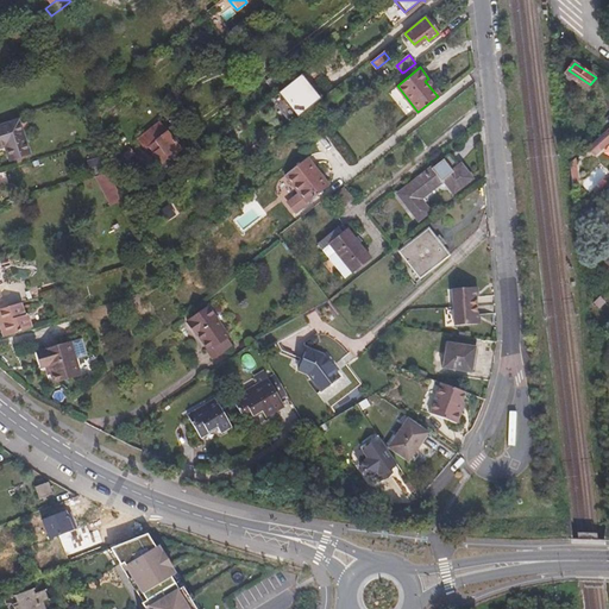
[(263,85),(271,95),(281,87),(272,77),(263,85)]
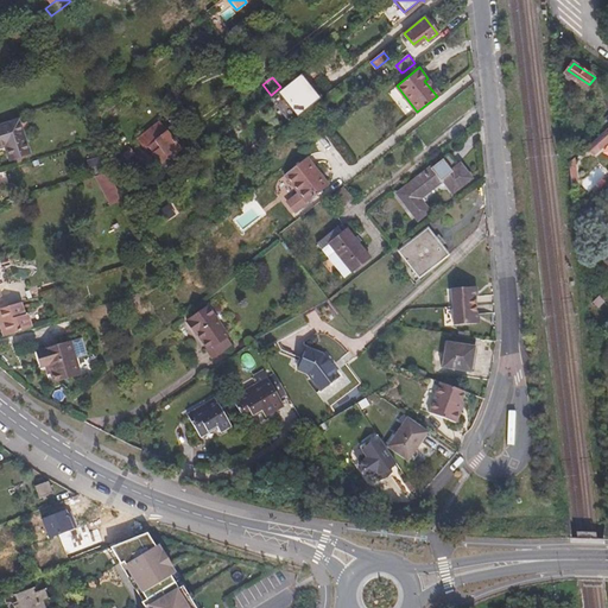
[(299,77),(278,95),(297,118),(318,100),(299,77)]
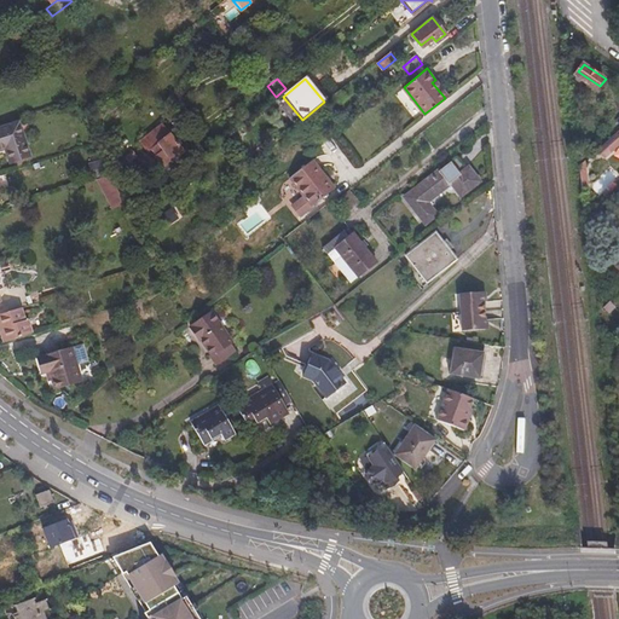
[(432,82),(445,98),(447,96),(435,80),(432,82)]
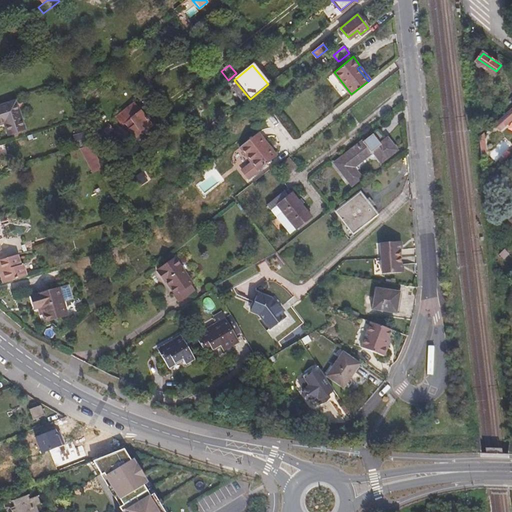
[(0,106),(0,123),(7,122),(11,134),(27,129),(17,100),(0,106)]
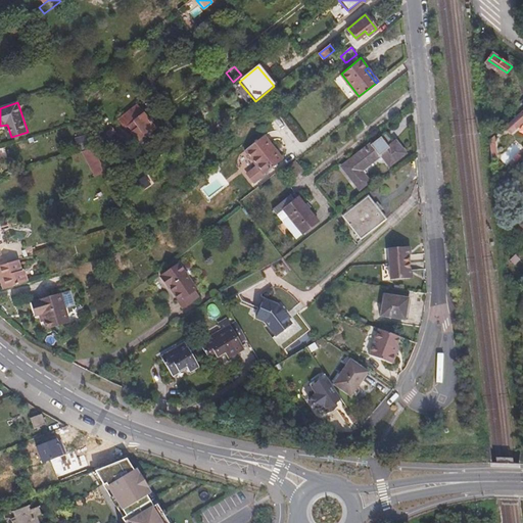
[(154,132),(137,108),(117,122),(124,131),(127,129),(131,134),(130,135),(139,147),(146,142),(144,139),(154,132)]
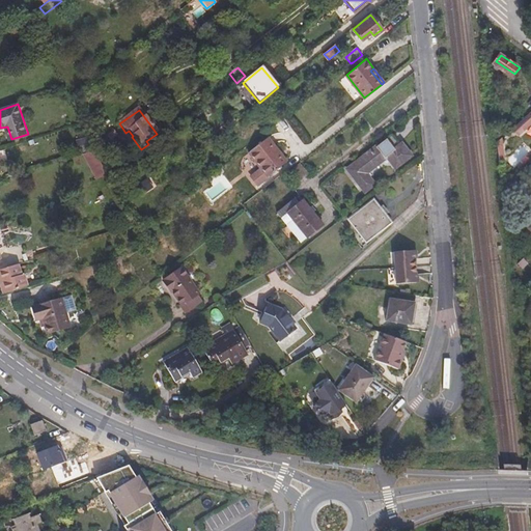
[(108,137),(113,143),(116,141),(115,139),(119,136),(115,131),(108,137)]
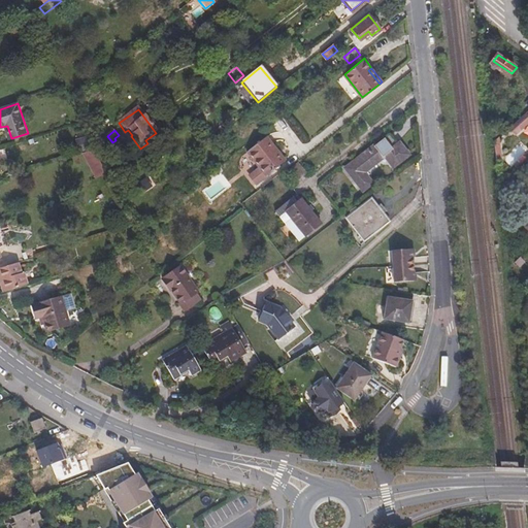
[(246,152),(267,174),(285,159),(265,136),(246,152)]
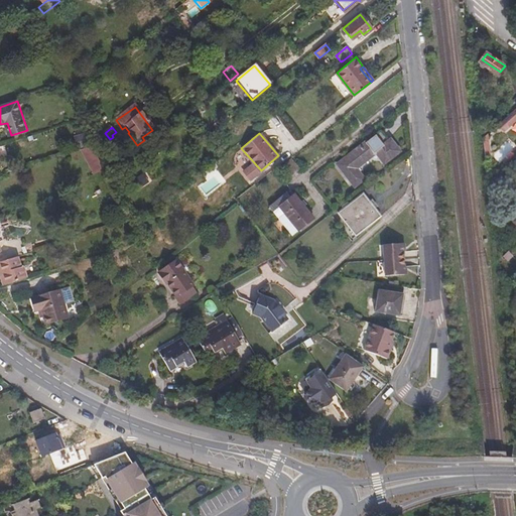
[(384,133),(341,167),(352,181),(357,187),(364,181),(358,173),(362,170),(360,167),(375,155),(378,158),(381,155),(388,163),(402,152),(393,140),(391,142),(384,133)]
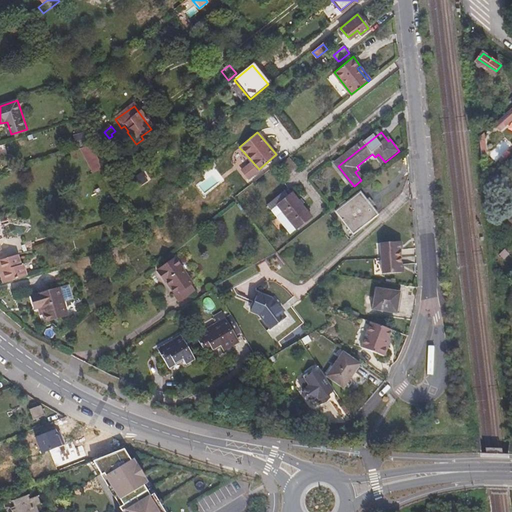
[(77,147),(84,143),(79,133),(72,137),(77,147)]
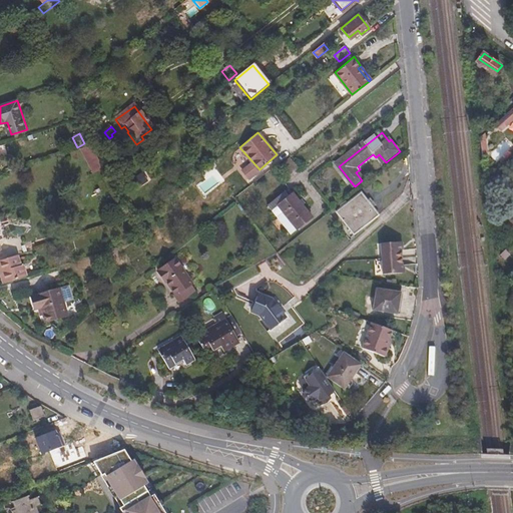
[(81,147),(92,170),(103,167),(91,144),(81,147)]
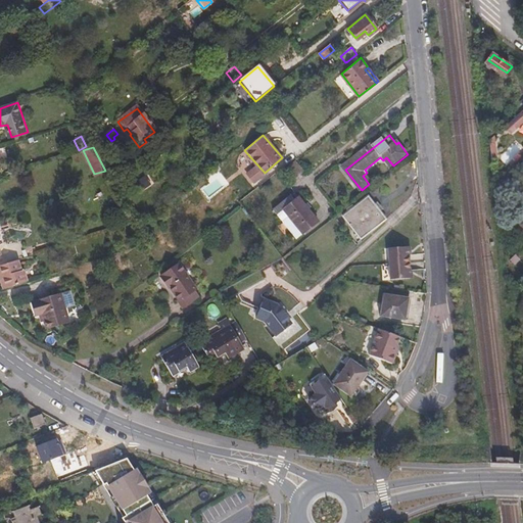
[(513,178),(505,185),(510,190),(518,183),(513,178)]
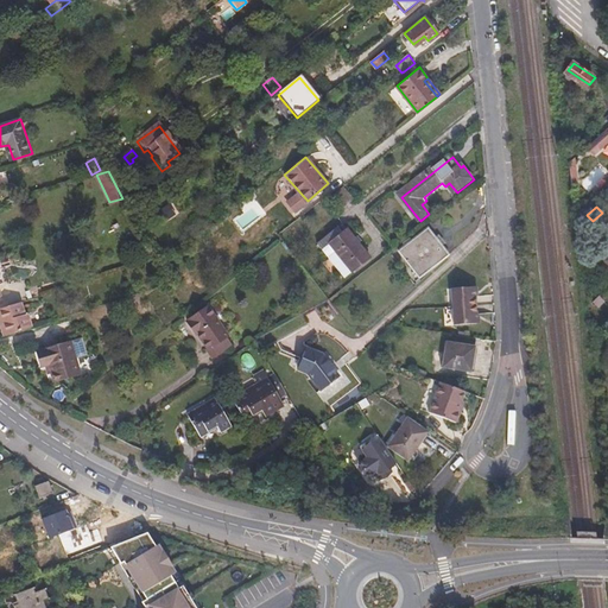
[(423,225),(397,251),(419,274),(447,248),(423,225)]
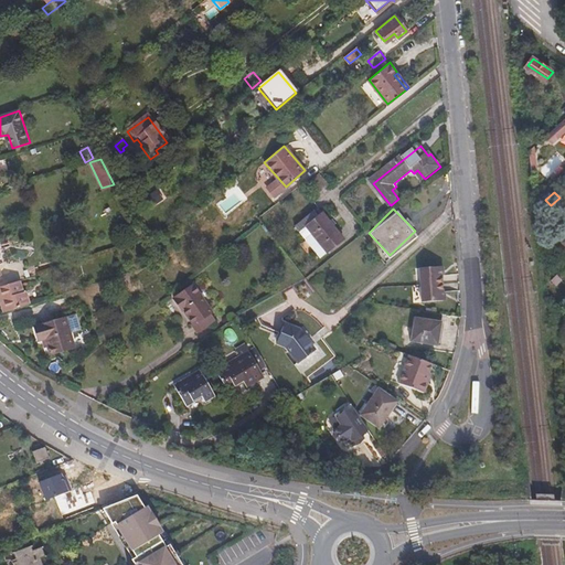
[(305,226),(324,254),(341,241),(320,214),(305,226)]
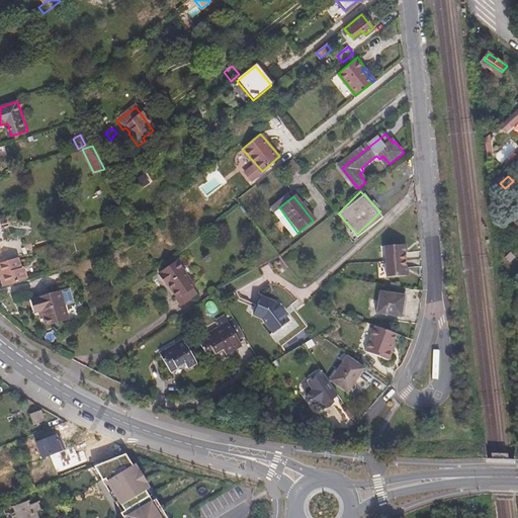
[(404,242),(383,244),(385,275),(407,273),(404,242)]
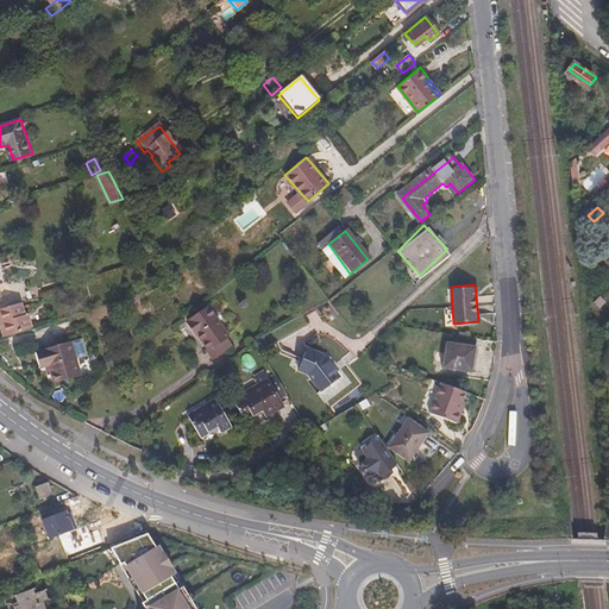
[(595,301),(601,307),(607,300),(601,295),(595,301)]
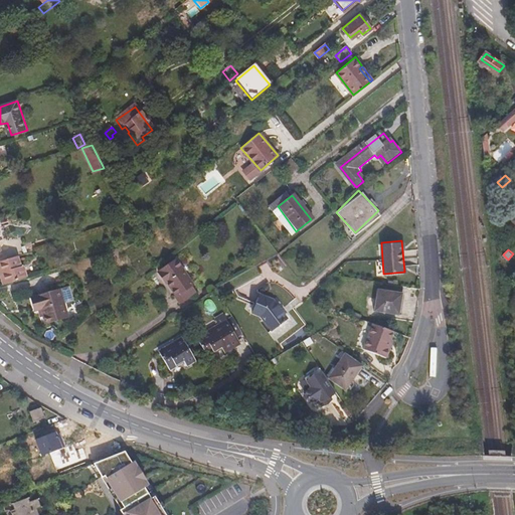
[(0,282),(0,283),(25,276),(21,265),(19,265),(16,254),(0,260),(0,282)]
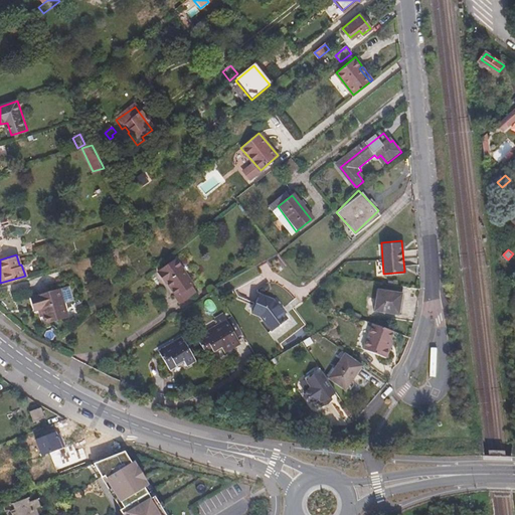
[(159,270),(166,282),(168,281),(176,293),(193,283),(177,258),(159,270)]
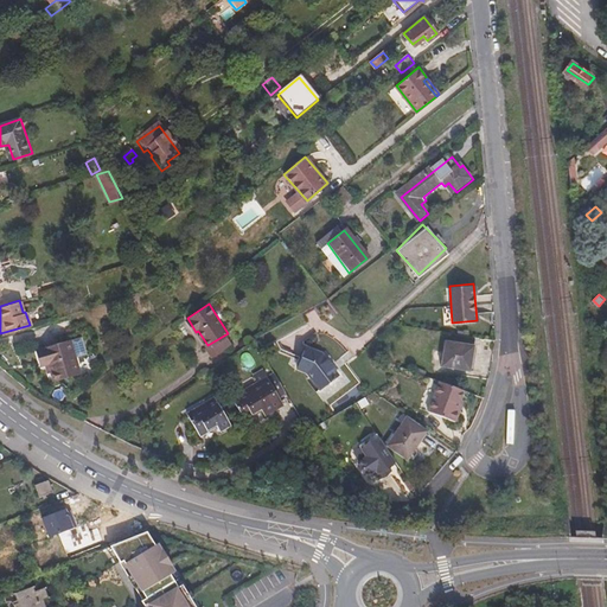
[(228,333),(208,345),(208,346),(206,347),(211,356),(231,343),(227,336),(228,333)]
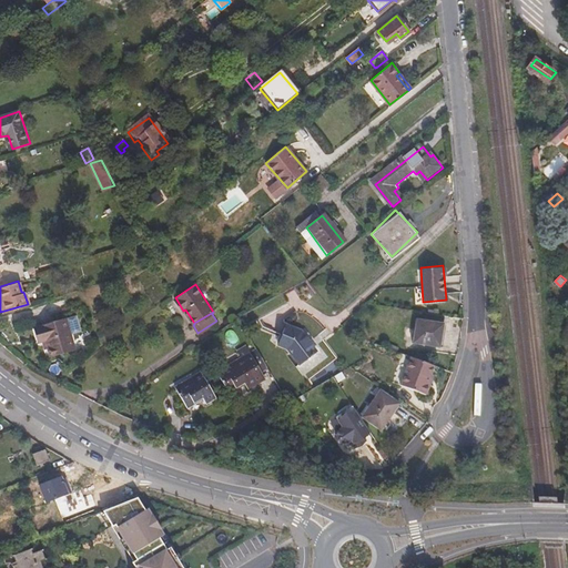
[(421,320),(417,343),(440,347),(445,324),(421,320)]
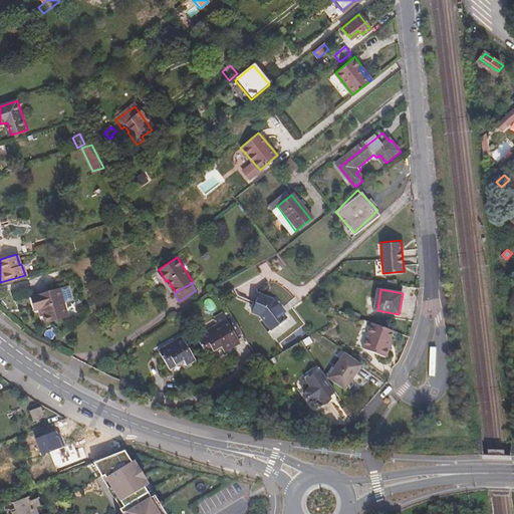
[(32,297),(36,310),(39,309),(41,316),(44,324),(67,317),(59,290),(32,297)]
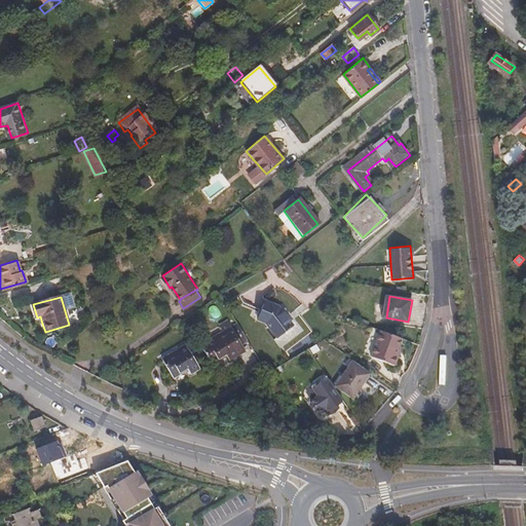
[(256,317),(266,324),(276,336),(292,325),(277,306),(264,301),(256,317)]
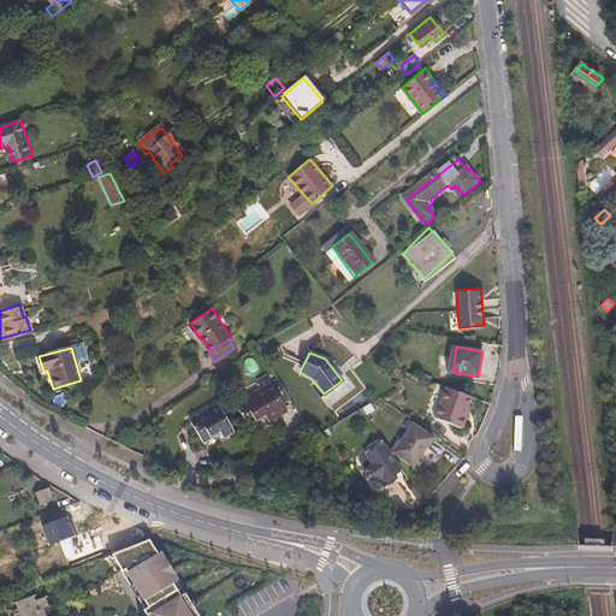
[(446,371),(449,360),(439,357),(437,369),(446,371)]
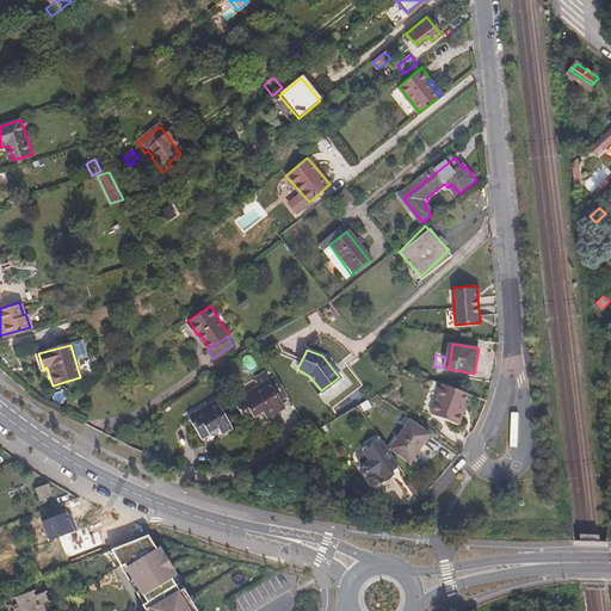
[(232,401),(245,421),(259,412),(260,412),(264,417),(283,405),(267,378),(232,401)]
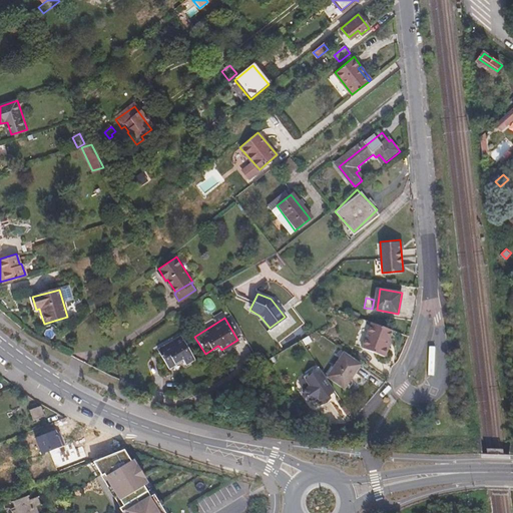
[(370,322),(362,349),(385,356),(388,347),(386,347),(388,339),(390,330),(370,322)]
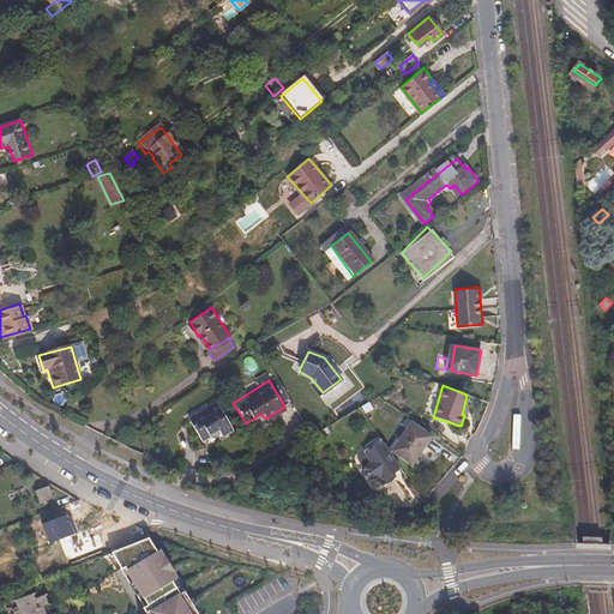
[(114,401),(120,417),(130,414),(125,397),(114,401)]
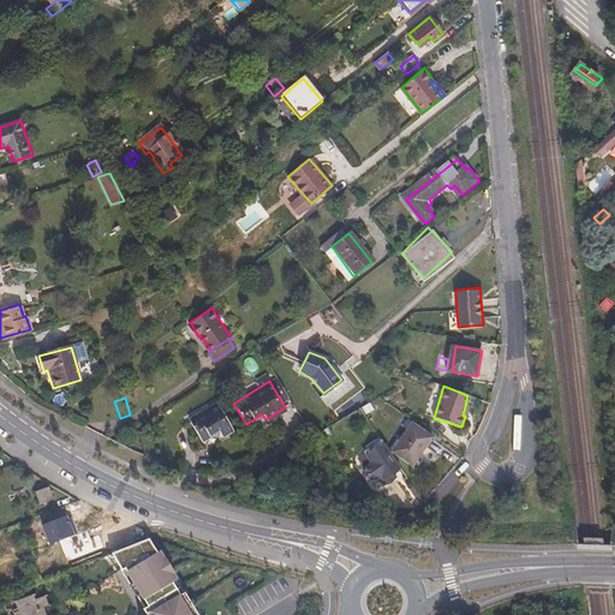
[(189,421),(201,441),(216,431),(220,437),(231,431),(214,405),(189,421)]
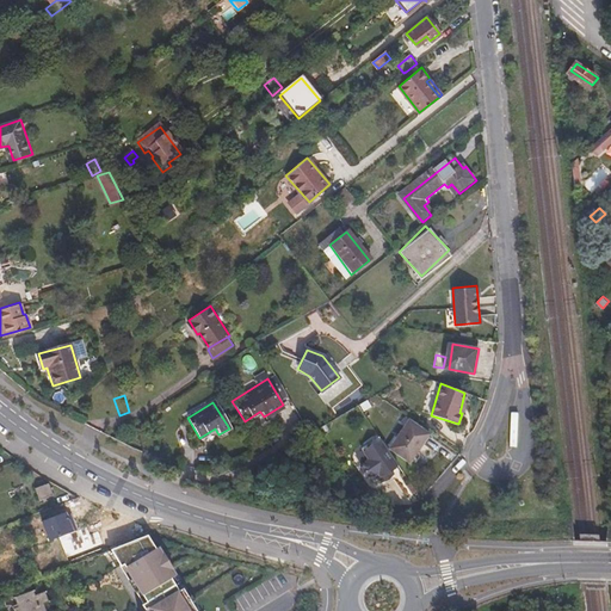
[(344,412),(350,421),(359,415),(355,406),(344,412)]
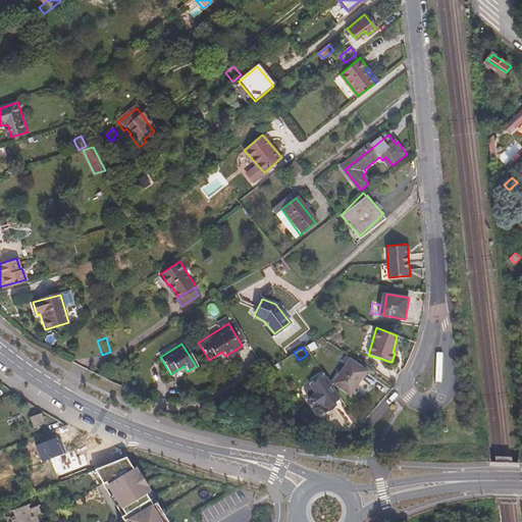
[(349,359),(333,382),(348,394),(355,383),(358,385),(367,371),(349,359)]
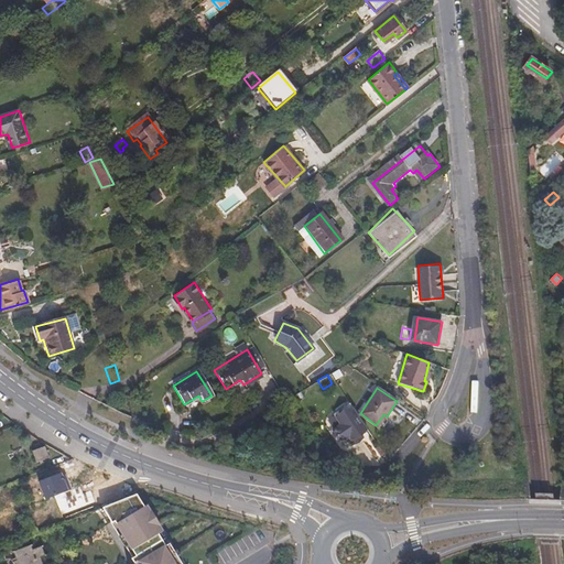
[(361,434),(368,430),(367,427),(350,404),(334,415),(340,425),(336,429),(334,432),(340,442),(345,441),(348,438),(354,446),(364,438),(361,434)]
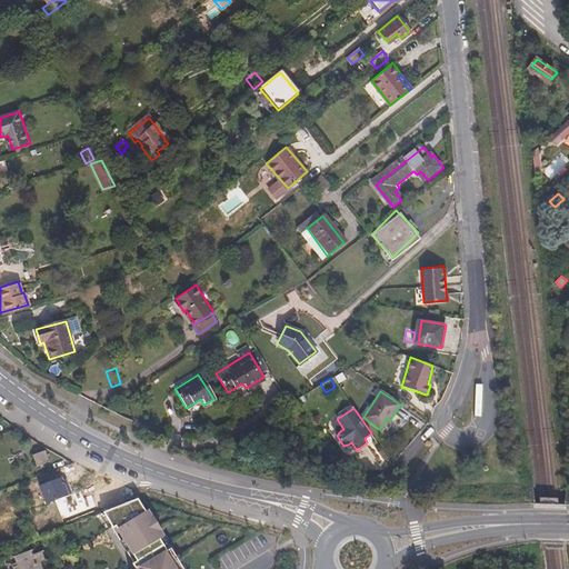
[(387,418),(379,429),(382,430),(390,420),(387,418)]
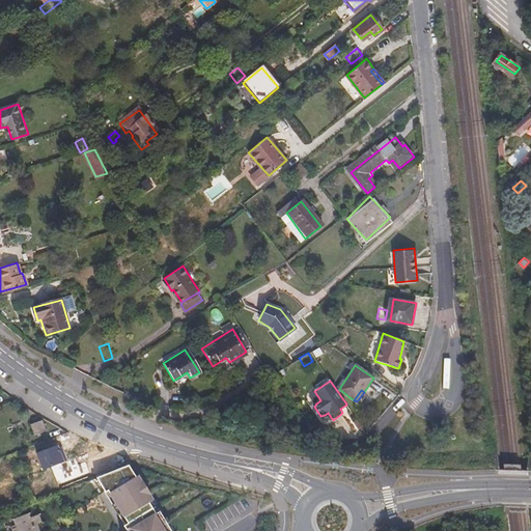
[(30,424),(34,435),(45,430),(40,420),(30,424)]
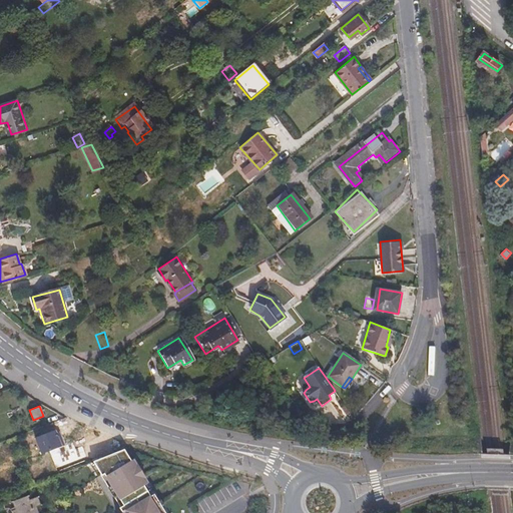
[(145,486),(124,451),(93,463),(121,509),(119,509),(121,512),(161,512),(152,497),(150,498),(144,487),(145,486)]
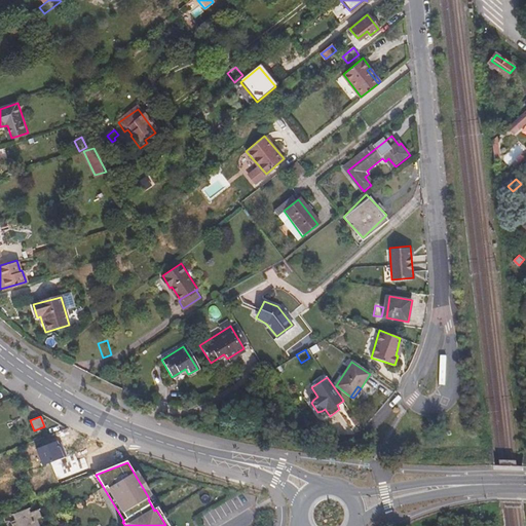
[(2,524),(2,525),(39,525),(37,521),(41,519),(37,511),(30,514),(28,511),(11,517),(12,520),(2,524)]
